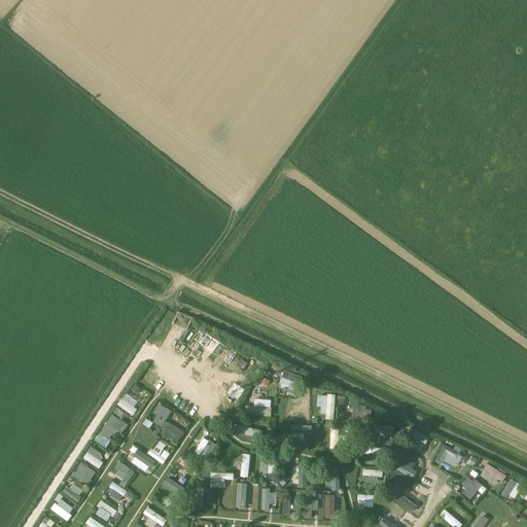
[(160,322),(148,338),(155,343),(167,327),(160,322)]
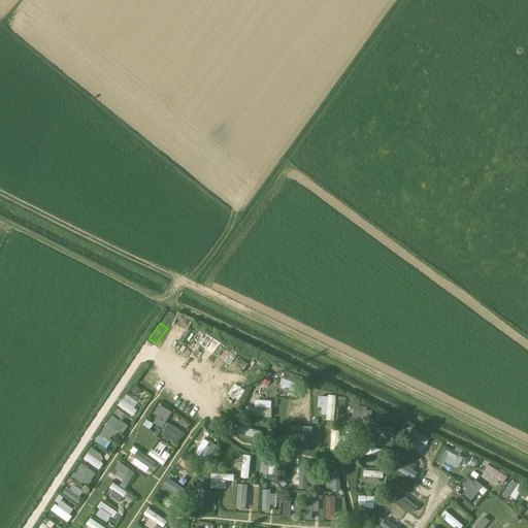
[(232,363),(237,351),(205,337),(202,345),(211,350),(209,354),(232,363)]
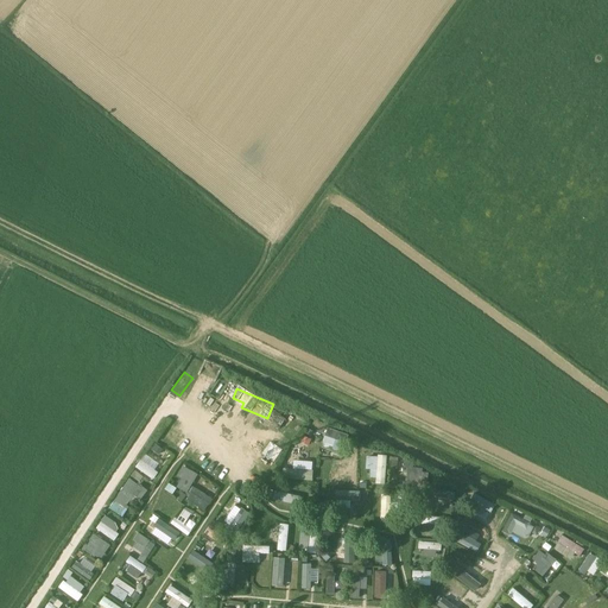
[(348,435),(328,428),(324,436),(346,443),(348,435)]
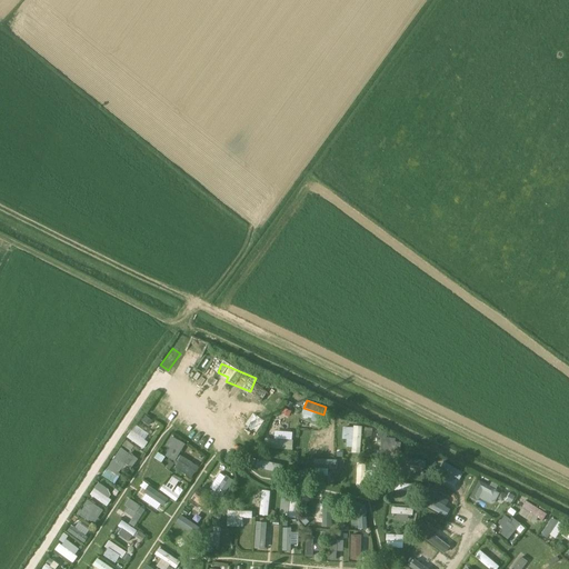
[(286,403),(281,412),(289,417),(293,407),(286,403)]
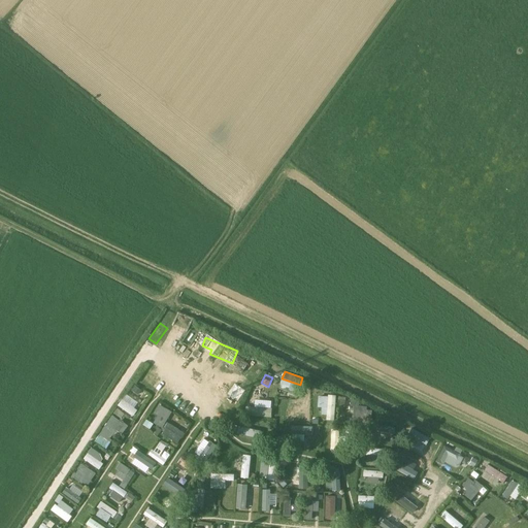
[(137,394),(141,390),(135,385),(131,389),(137,394)]
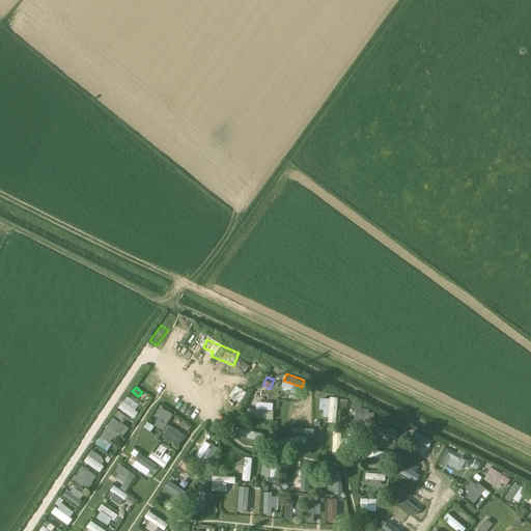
[(330,397),(328,424),(337,424),(339,397),(330,397)]
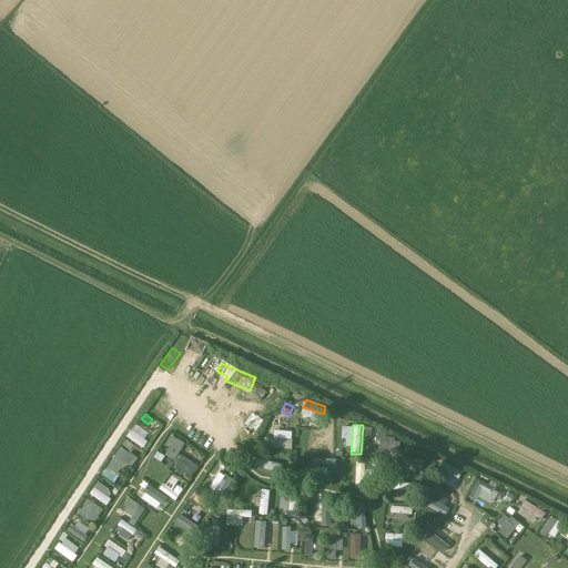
[(150,442),(132,430),(128,438),(145,449),(150,442)]
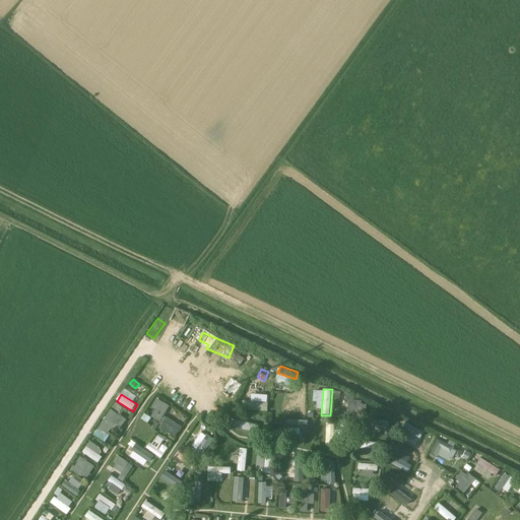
[(283,401),(304,402),(304,395),(284,394),(283,401)]
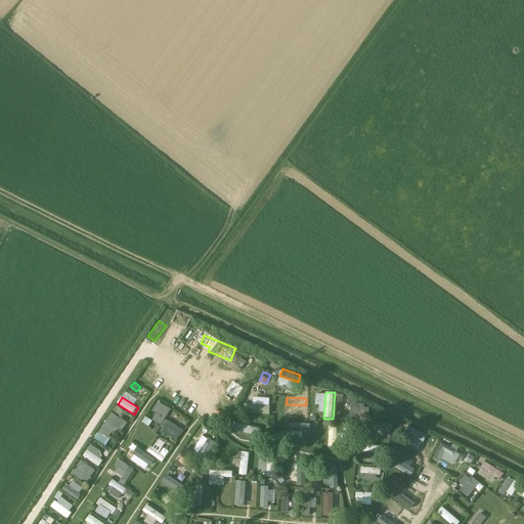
[(270,405),(244,404),(244,413),(270,415),(270,405)]
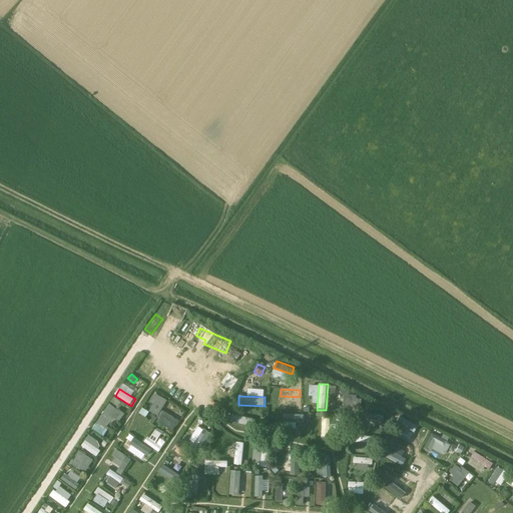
[(160,397),(150,412),(156,416),(166,400),(160,397)]
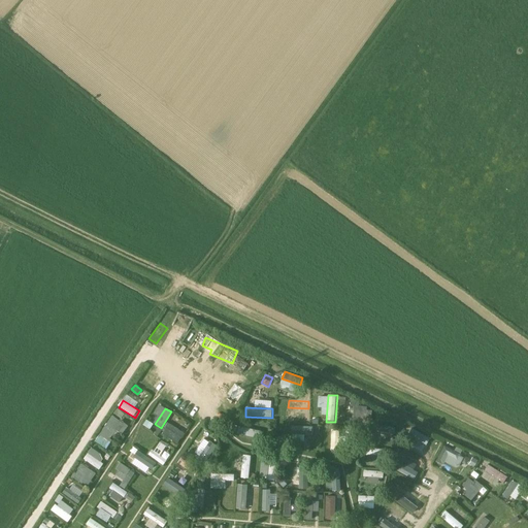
[(371,427),(372,410),(355,409),(354,419),(344,418),(344,425),(371,427)]
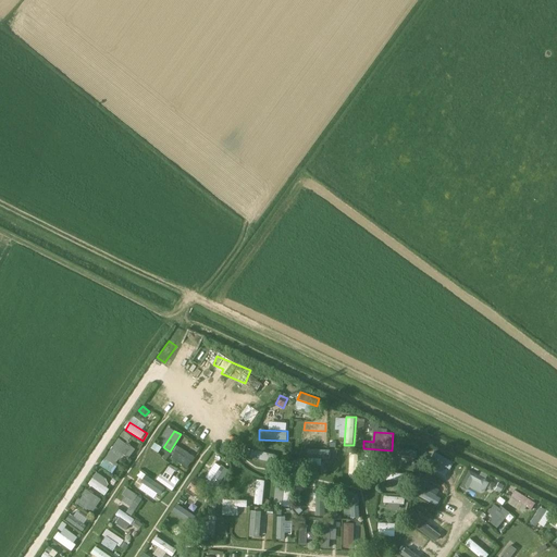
[(136,452),(119,441),(113,448),(131,459),(136,452)]
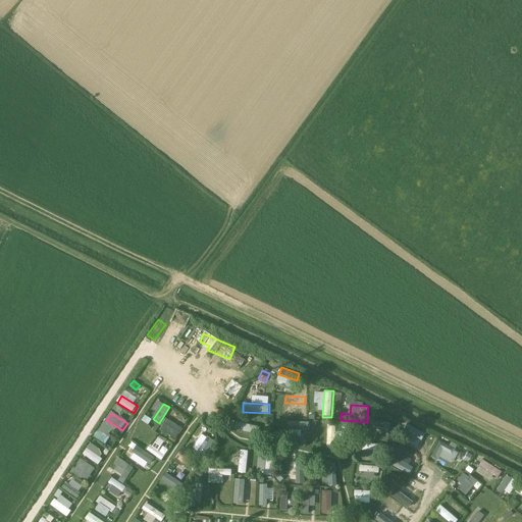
[(145,414),(142,420),(148,423),(151,418),(145,414)]
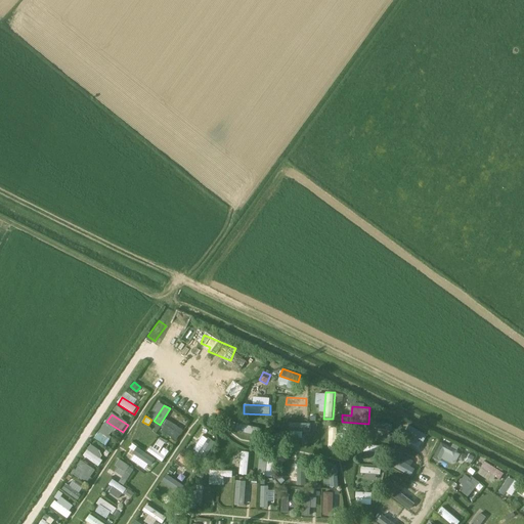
[(149,425),(159,430),(161,425),(153,420),(149,425)]
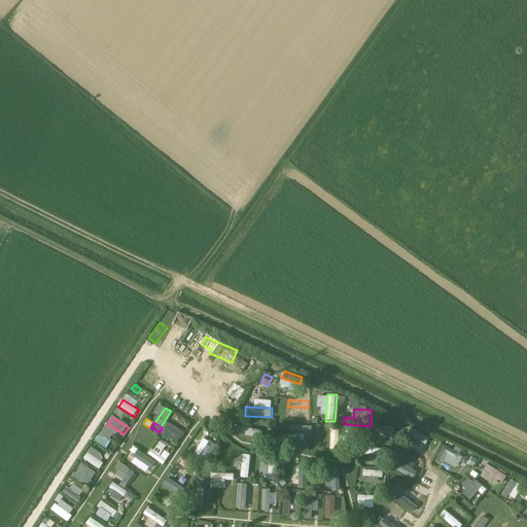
[(395,427),(376,422),(374,429),(393,434),(395,427)]
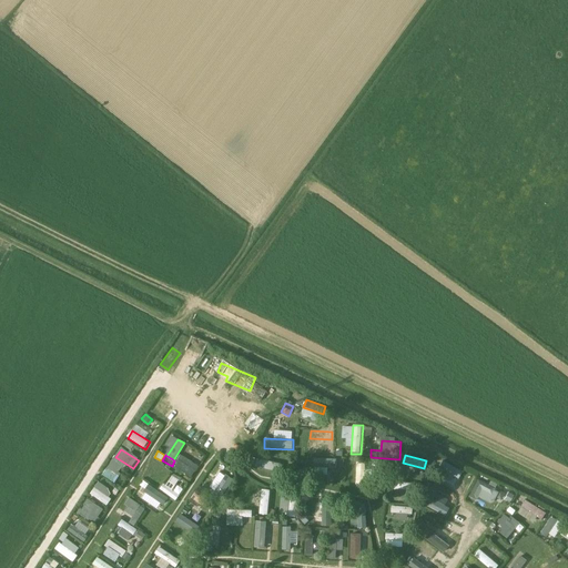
[(315,466),(336,467),(337,459),(315,458),(315,466)]
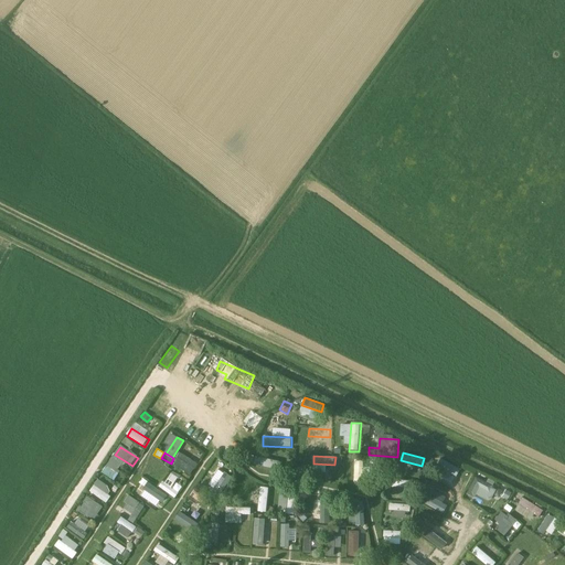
[(114,457),(104,472),(112,477),(121,462),(114,457)]
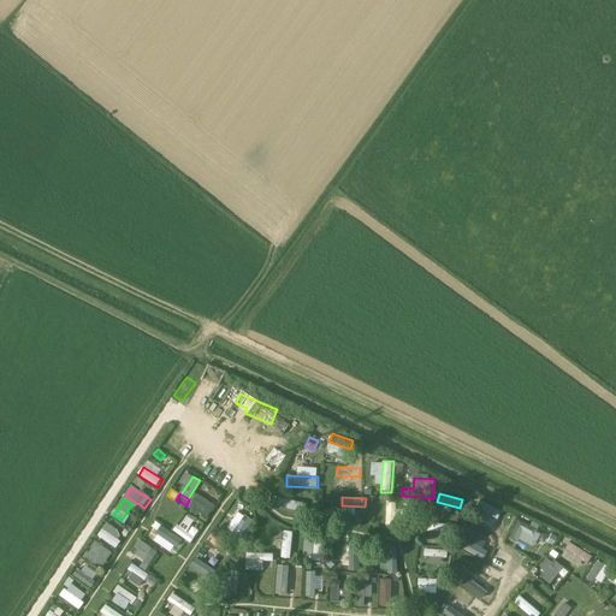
[(278,507),(301,511),(303,503),(280,498),(278,507)]
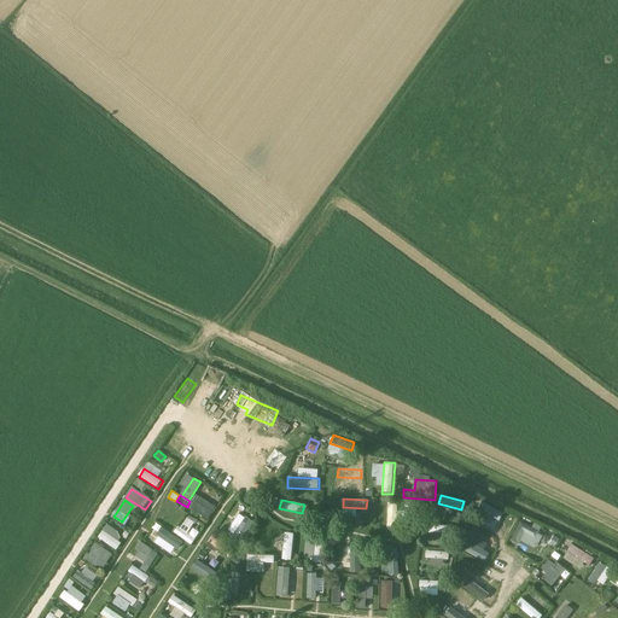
[(213,513),(196,501),(191,508),(208,520),(213,513)]
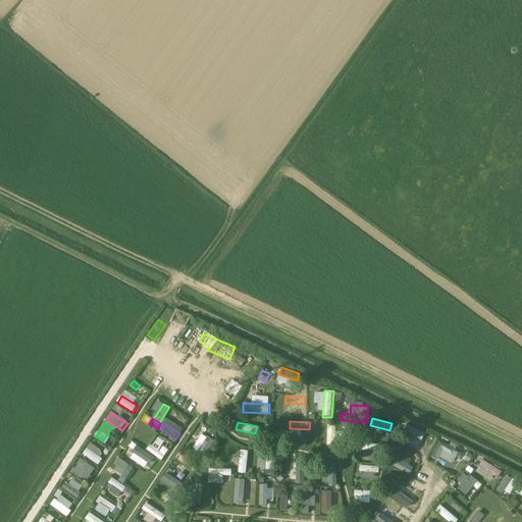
[(420,445),(403,434),(399,440),(416,451),(420,445)]
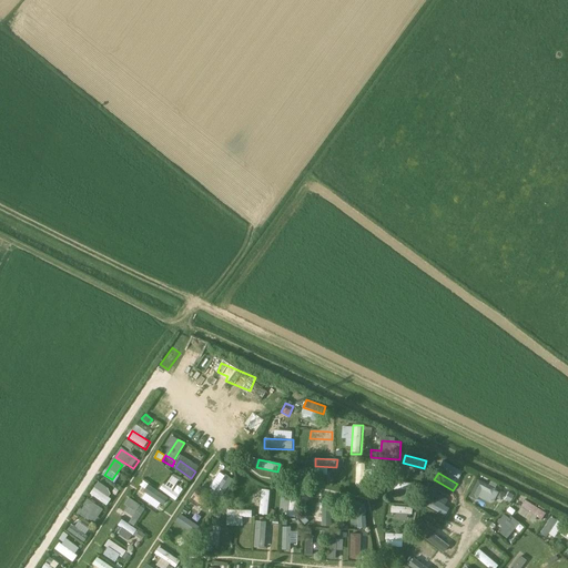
[(227,476),(215,494),(222,498),(234,480),(227,476)]
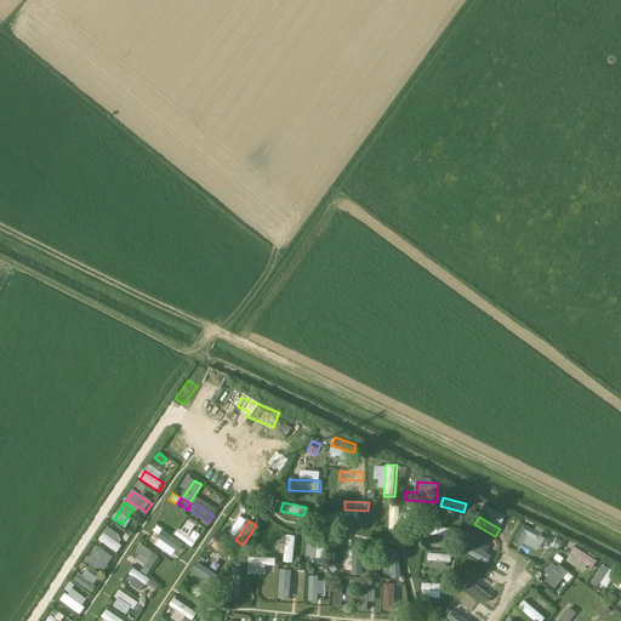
[(543,535),(523,525),(514,542),(520,546),(527,535),(540,541),(543,535)]
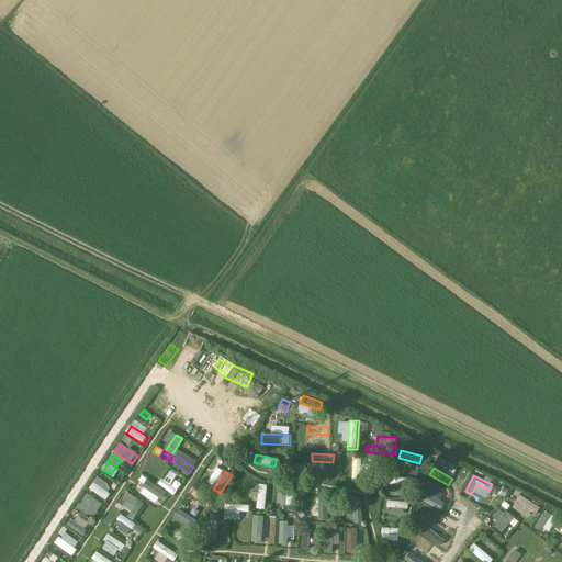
[(409,479),(388,476),(388,484),(408,486),(409,479)]
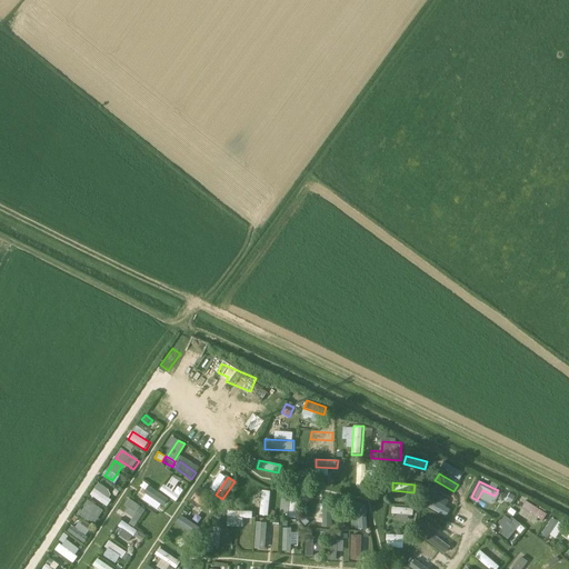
[(163,485),(160,490),(177,501),(180,497),(163,485)]
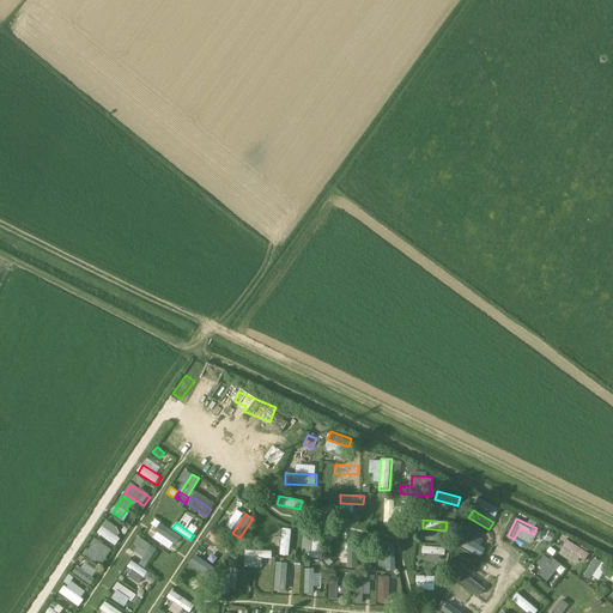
[(180,536),(161,523),(156,532),(175,545),(180,536)]
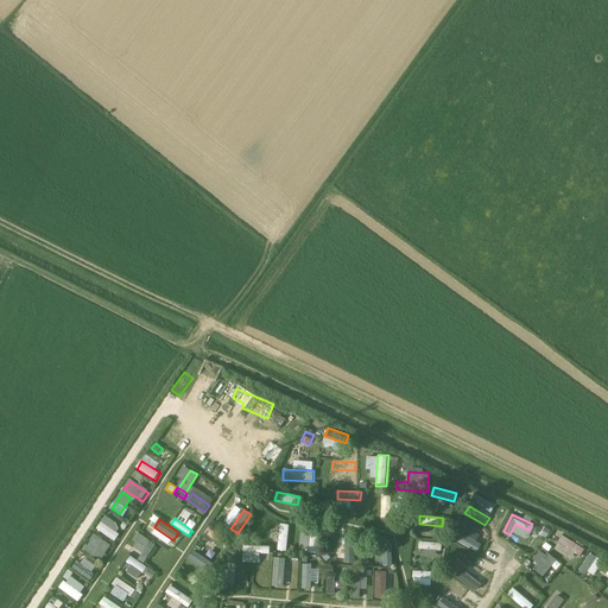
[(120,534),(101,521),(95,530),(114,542),(120,534)]
